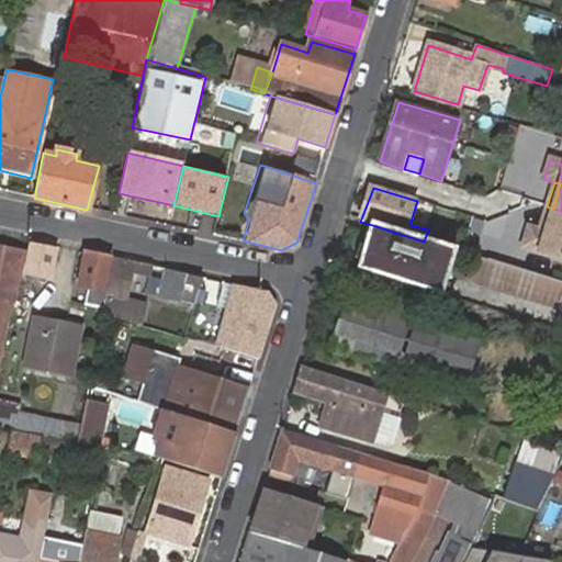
[(553,209),(547,206),(540,232),(546,233),(553,209)]
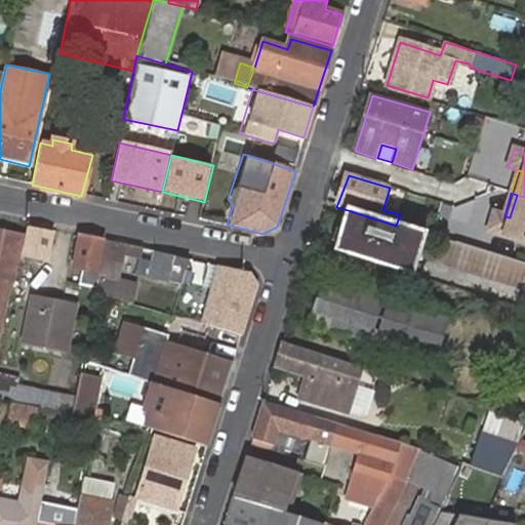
[(505,216),(494,213),(489,231),(524,241),(524,197),(517,195),(510,217),(505,216)]
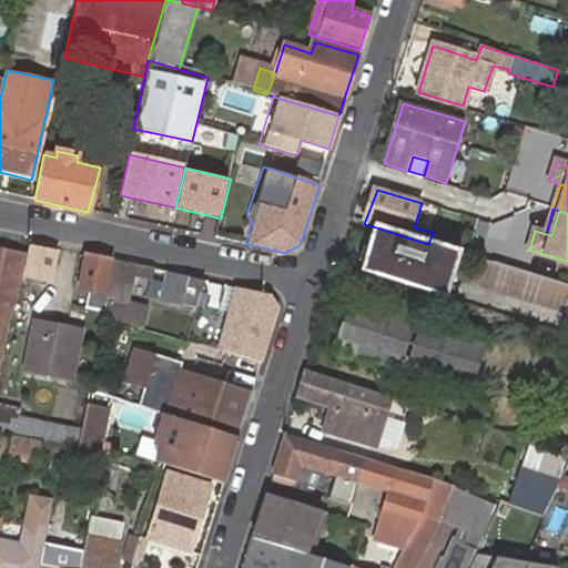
[(428,244),(373,226),(361,271),(448,298),(462,254),(428,244)]
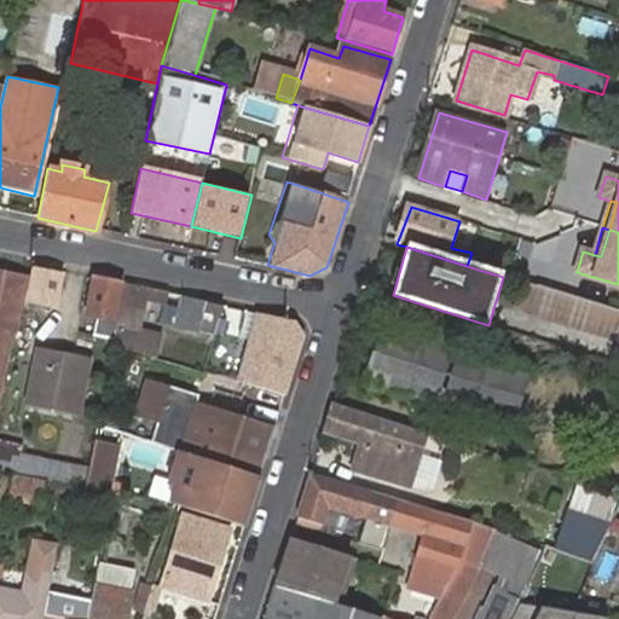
[(0,388),(23,278),(0,273),(0,388)]
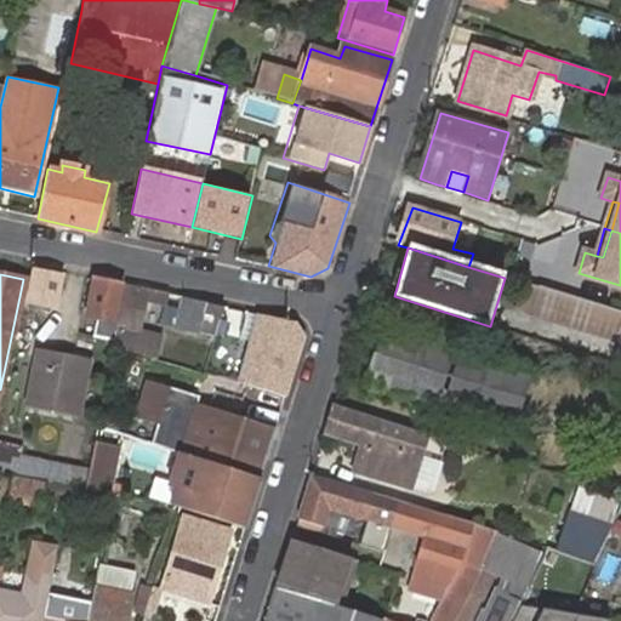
[(55,308),(62,280),(36,274),(29,303),(55,308)]
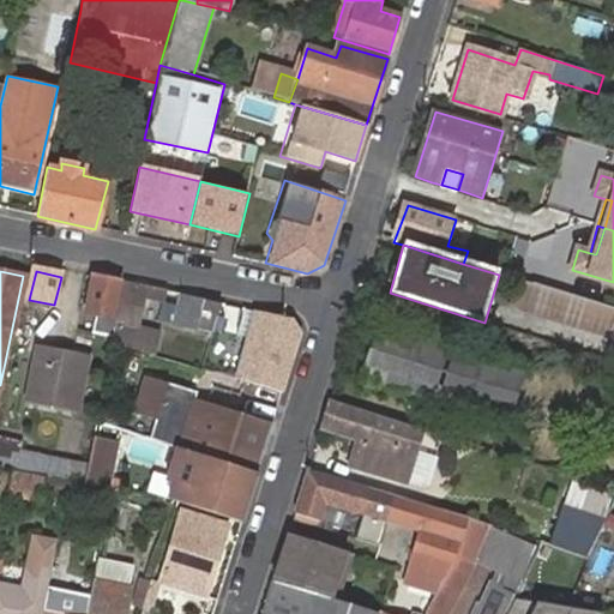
[(119,283),(95,277),(86,313),(112,317),(119,283)]
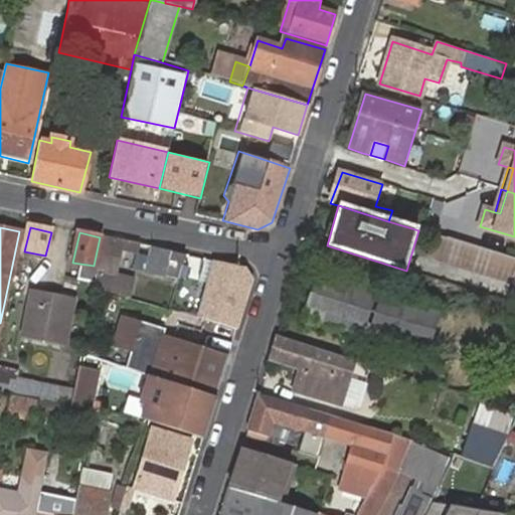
[(514,277),(514,259),(434,234),(426,259),(513,285),(514,277)]
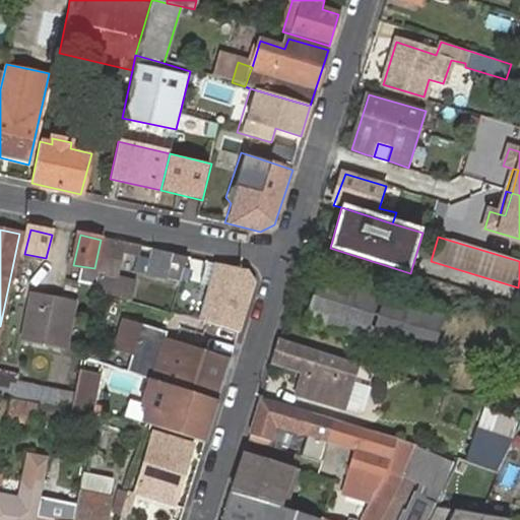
[(105,240),(95,287),(94,291),(113,298),(124,245),(105,240)]
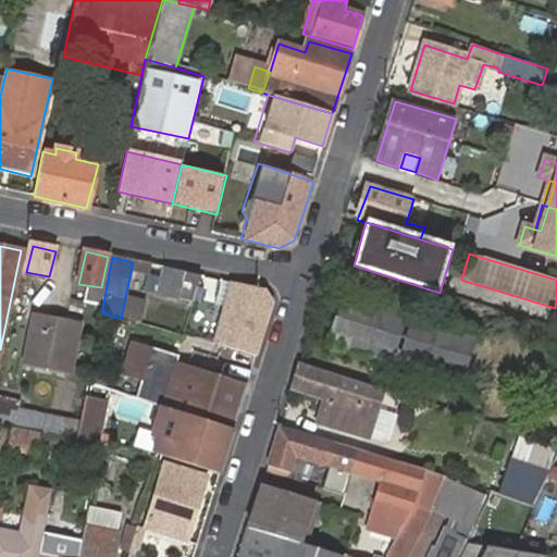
[(182,295),(194,299),(200,275),(164,268),(157,295),(178,299),(182,295)]
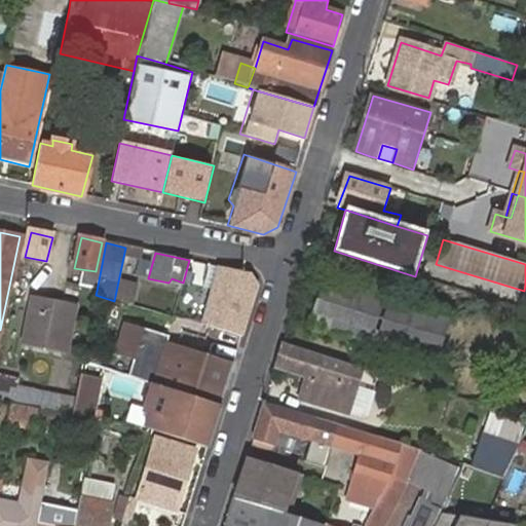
[(220,267),(201,325),(241,336),(257,285),(249,272),(220,267)]
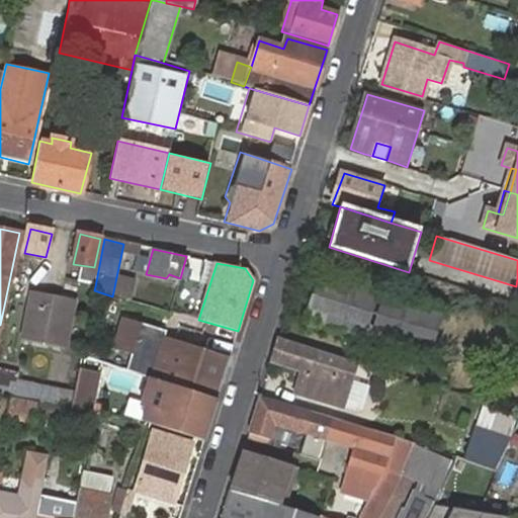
[(445,311),(322,271),(306,322),(429,359),(445,311)]
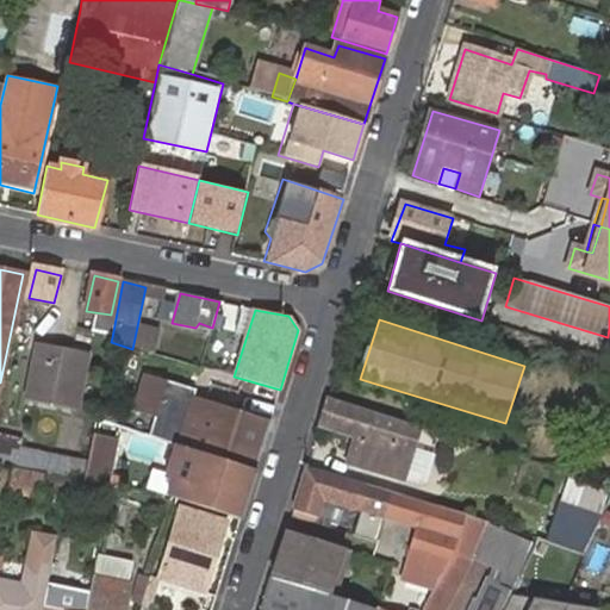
[(38,344),(25,402),(74,412),(87,354),(38,344)]
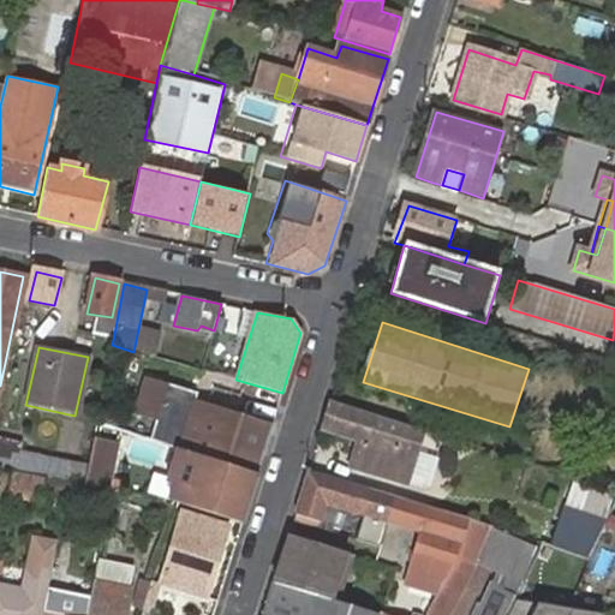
[(185,453),(256,476),(272,428),(193,404),(197,395),(147,380),(136,416),(155,422),(149,441),(185,453)]
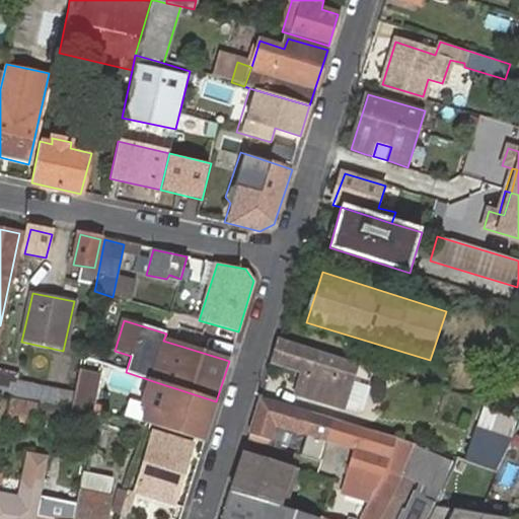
[(356,364),(278,340),(270,363),(300,372),(293,394),(343,410),(356,364)]
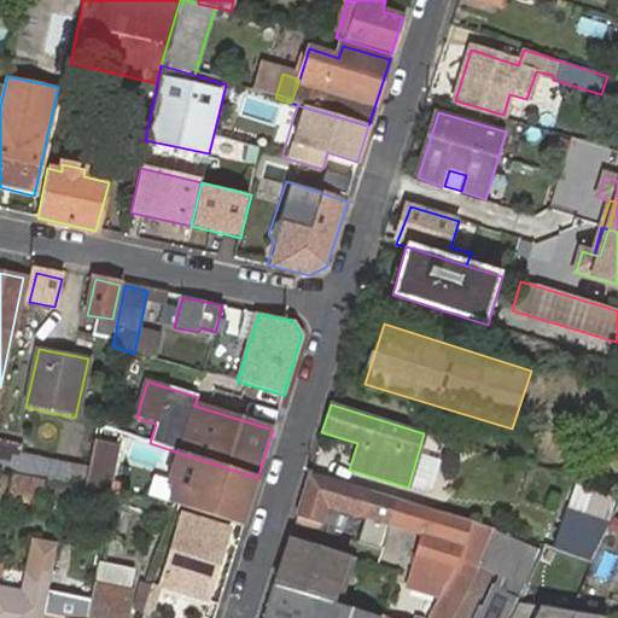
[(19,445),(0,441),(0,468),(12,472),(44,479),(60,483),(85,487),(88,470),(18,454),(19,445)]
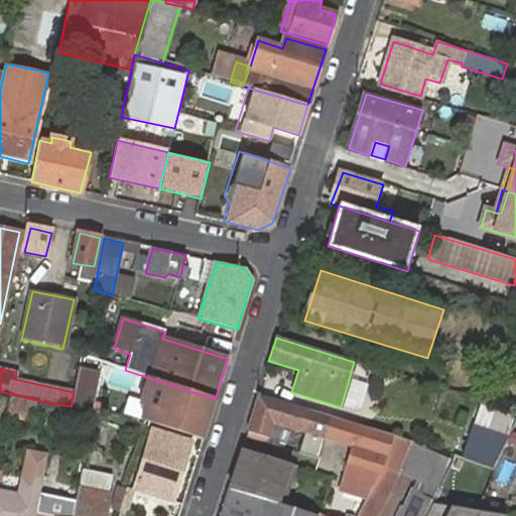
[(78,368),(74,392),(71,406),(91,411),(98,373),(78,368)]
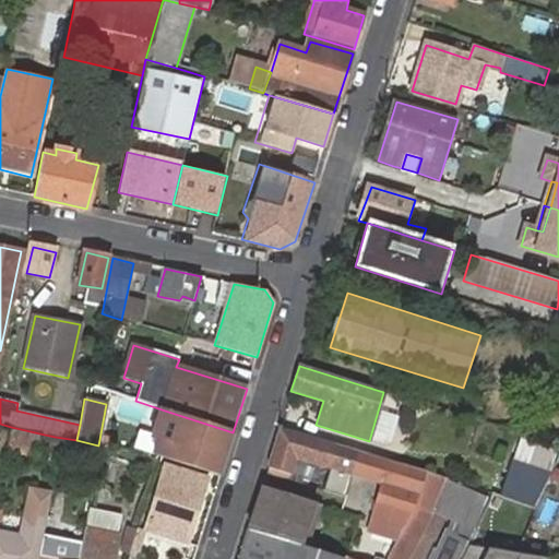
[(154,456),(219,476),(233,432),(168,412),(154,456)]
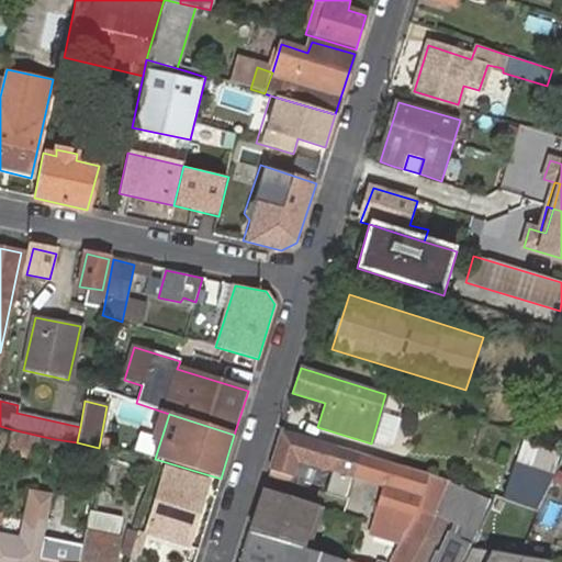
[(40,436),(11,429),(6,456),(33,462),(40,436)]
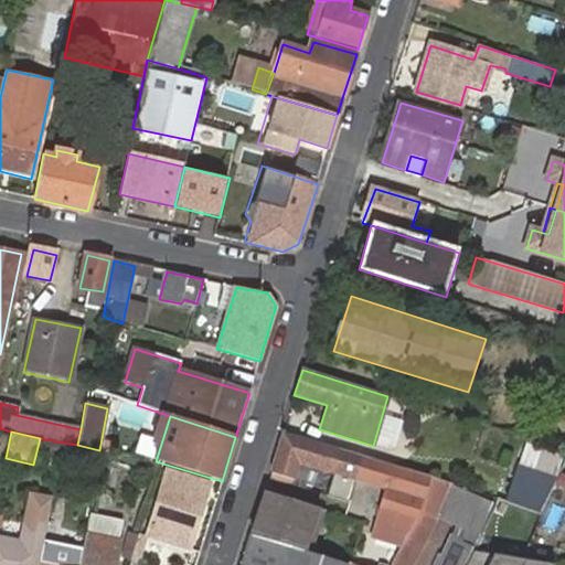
[(384,466),(281,435),(269,472),(298,482),(304,465),(377,486),(384,466)]
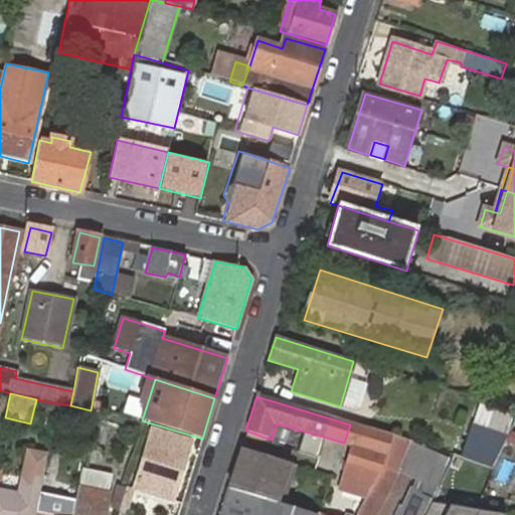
[(498,452),(514,417),(514,412),(480,401),(461,459),(488,468),(489,468),(498,452)]
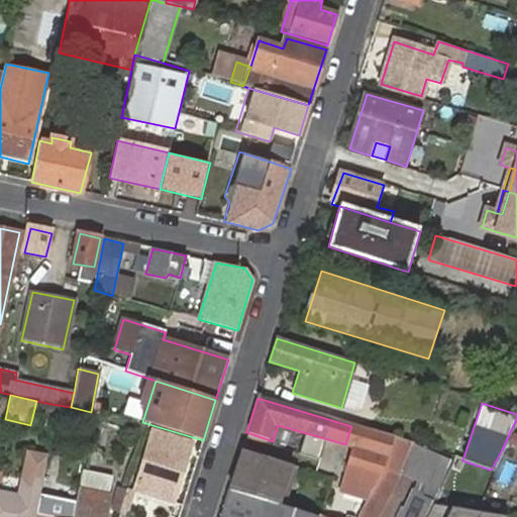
[(384,471),(394,440),(351,426),(345,444),(353,447),(347,466),(348,467),(381,479),(382,479),(384,471)]
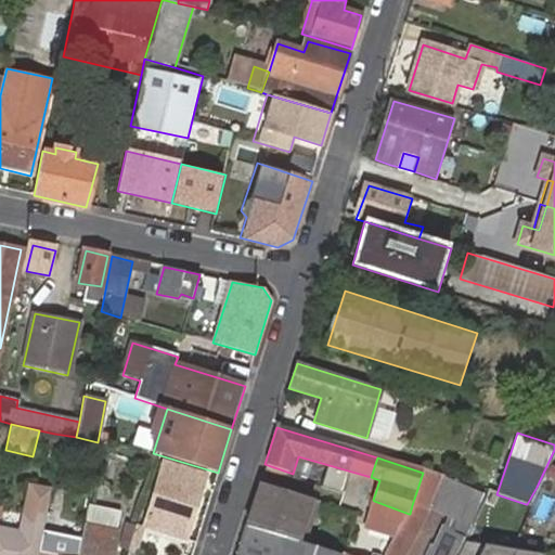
[(152,534),(155,529),(188,539),(203,486),(182,479),(185,467),(165,461),(143,532),(152,534)]
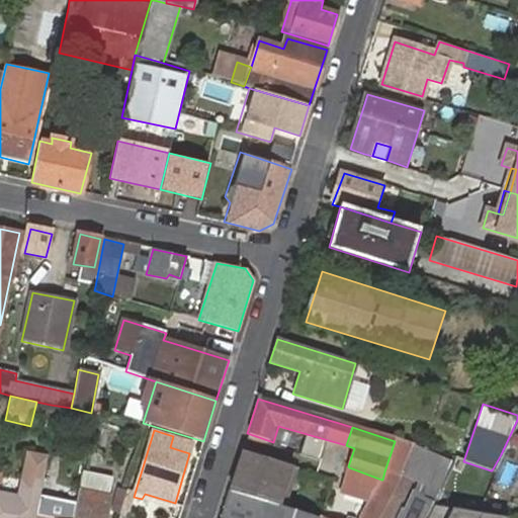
[(193,441),(173,436),(170,447),(189,453),(193,441)]
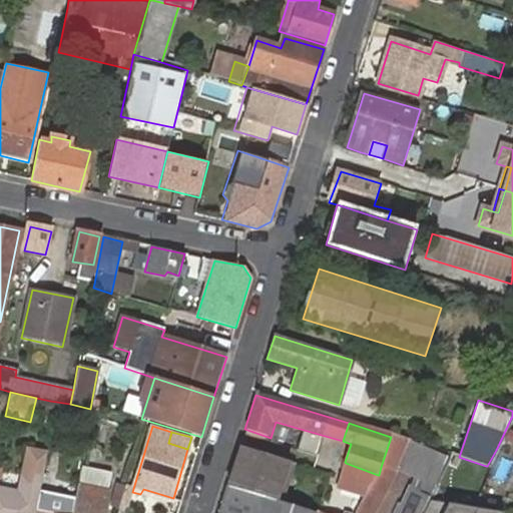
[(434,490),(450,455),(391,437),(381,467),(434,490)]
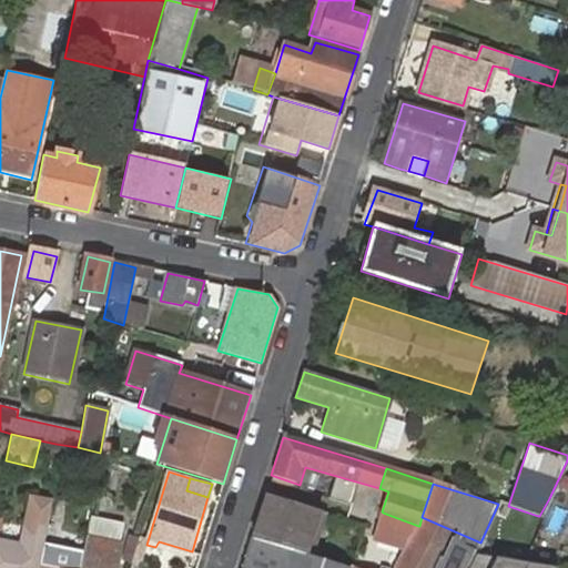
[(323,513),(265,494),(250,540),(298,555),(308,558),(323,513)]
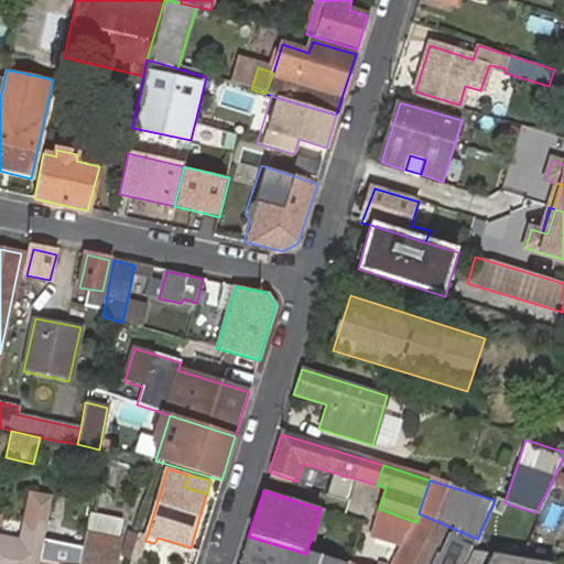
[(24,540),(0,535),(0,563),(39,563),(40,562),(43,546),(53,497),(33,492),(24,540)]
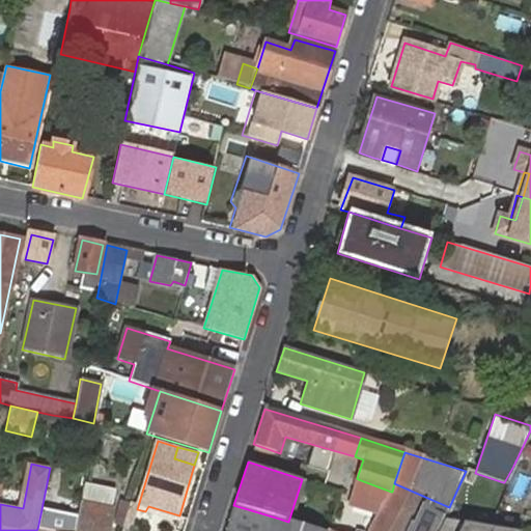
[(375,516),(391,492),(358,479),(348,508),(375,516)]
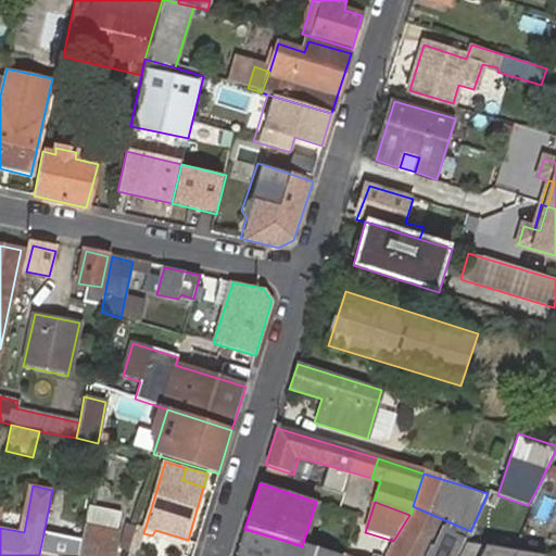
[(118,515),(88,508),(85,527),(115,532),(118,515)]
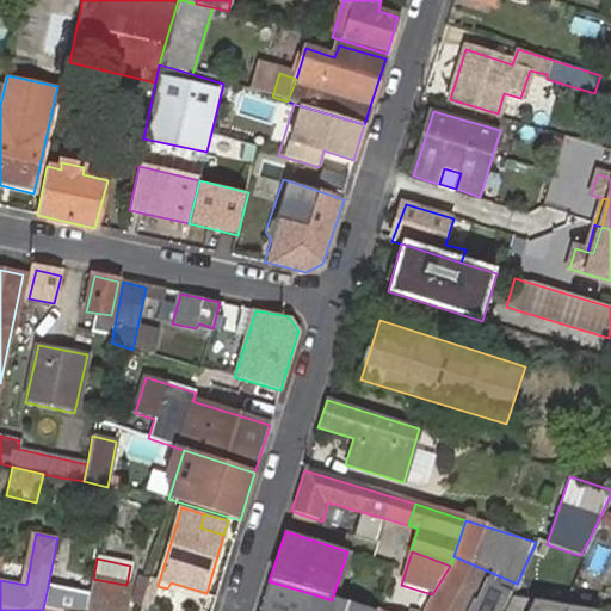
[(494,580),(488,578),(471,610),(503,610),(510,598),(513,590),(494,580)]
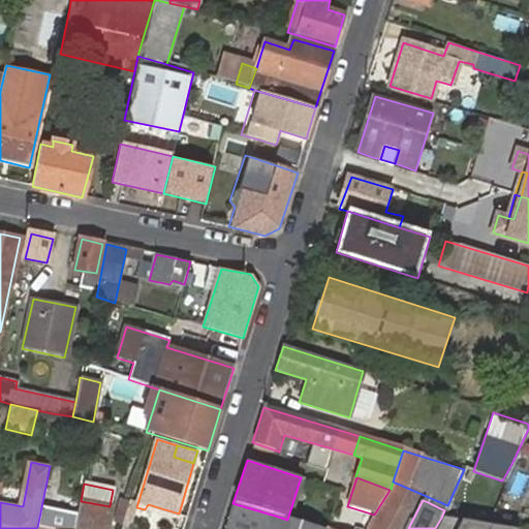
[(110,506),(81,501),(78,521),(74,528),(106,528),(109,524),(106,524),(110,506)]
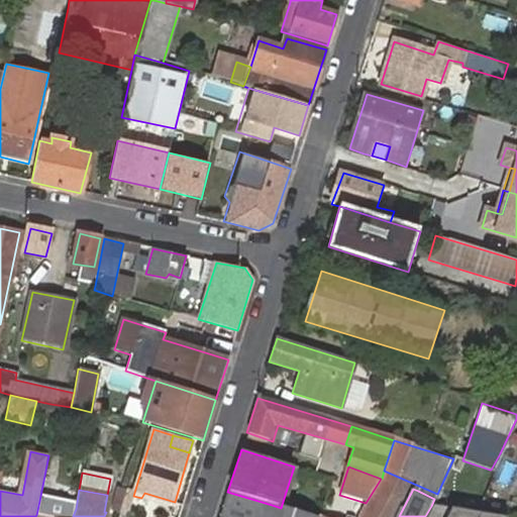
[(297,516),(271,509),(272,505),(227,492),(219,516),(297,516)]
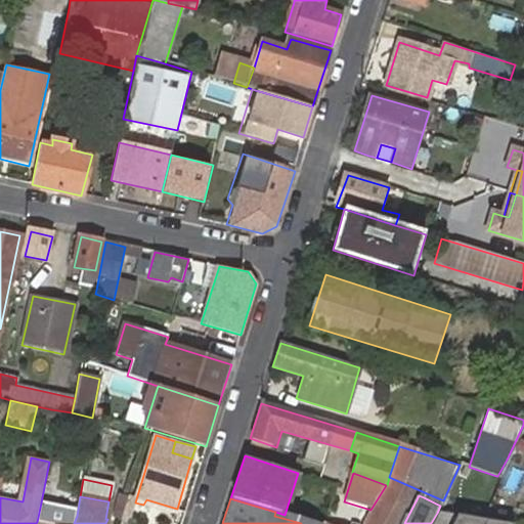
[(50,523),(53,511),(40,508),(37,522),(45,523),(50,523)]
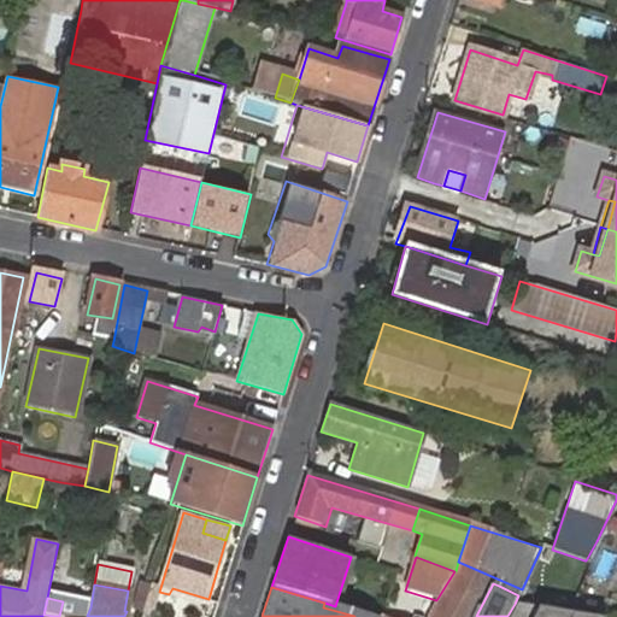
[(427,616),(429,611),(387,598),(382,616),(385,616),(427,616)]
